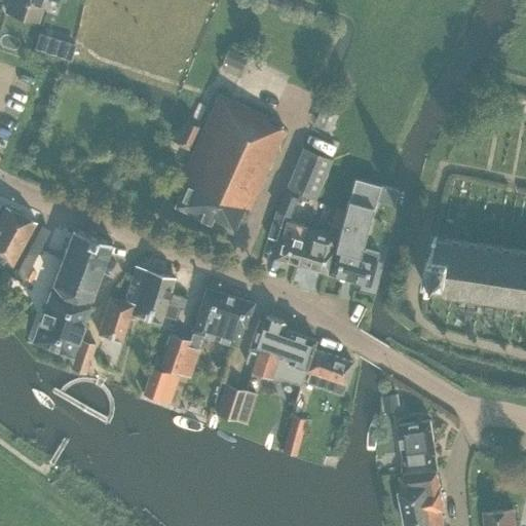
[(8,0),(5,10),(37,21),(43,0),(62,0),(63,0),(62,0),(8,0)]
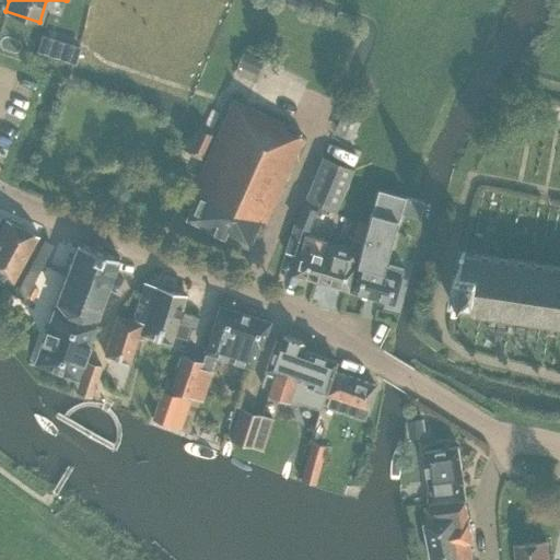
[(79,46),(66,43),(61,60),(73,63),(79,46)]
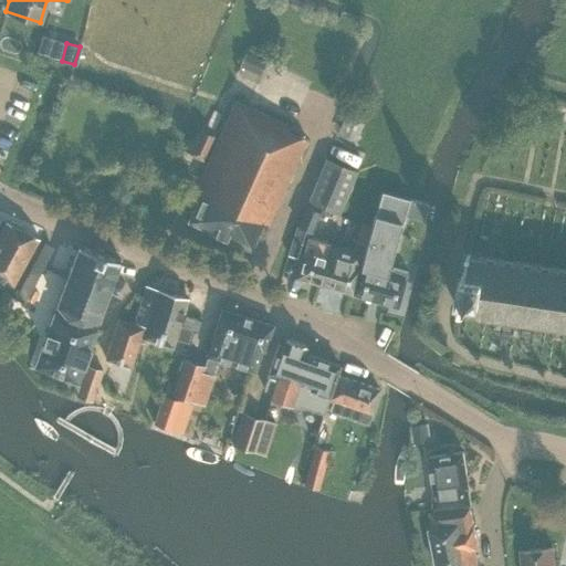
[(265,61),(244,52),(239,65),(259,74),(265,61)]
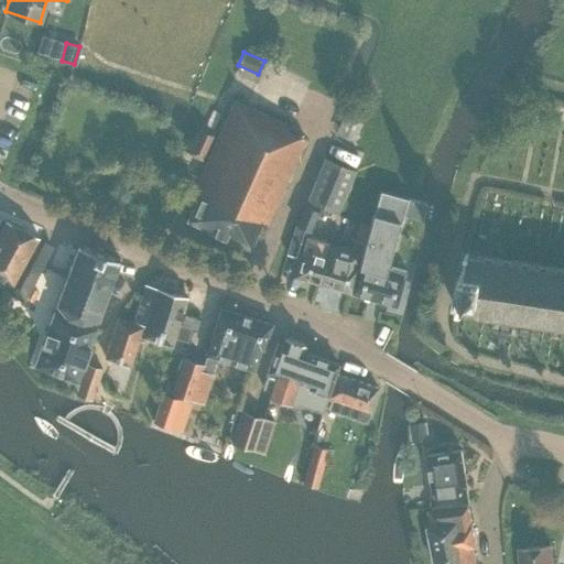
[(260,224),(264,226),(305,138),(286,130),(289,125),(235,100),(192,193),(198,195),(187,219),(208,229),(207,229),(229,239),(249,248),(260,224)]
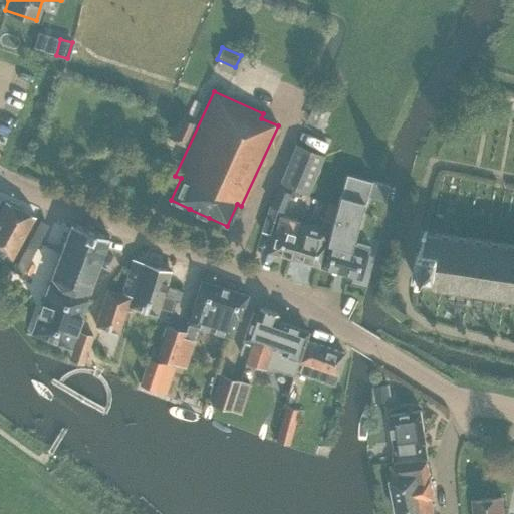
[(173,140),(184,145),(194,123),(183,118),(173,140)]
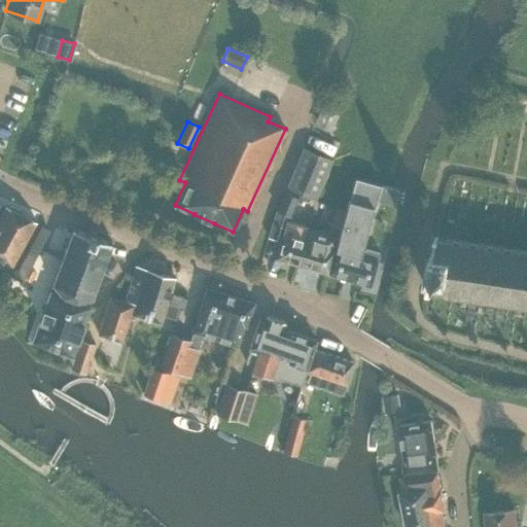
[(285,187),(308,197),(324,156),(303,147),(285,187)]
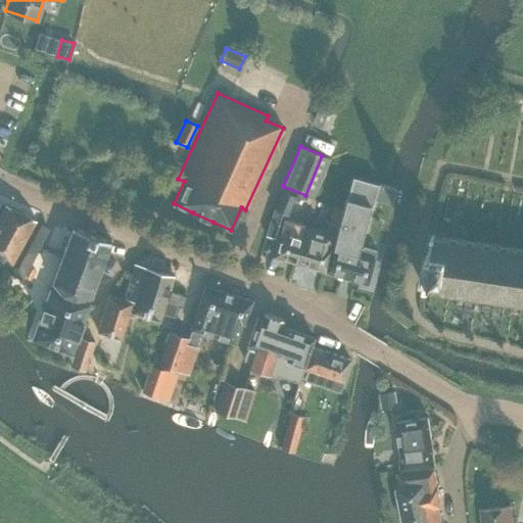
[(346,198),(338,226),(325,271),(367,283),(374,258),(373,257),(375,249),(362,245),(362,248),(358,247),(370,205),(372,205),(378,183),(352,176),(346,198)]
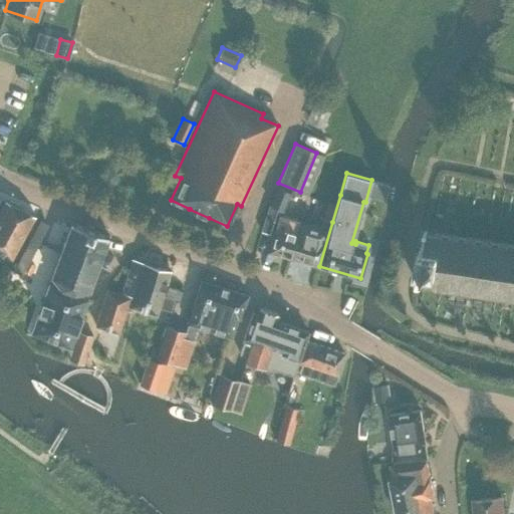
[(277,208),(281,210),(288,192),(278,188),(271,205),(277,208)]
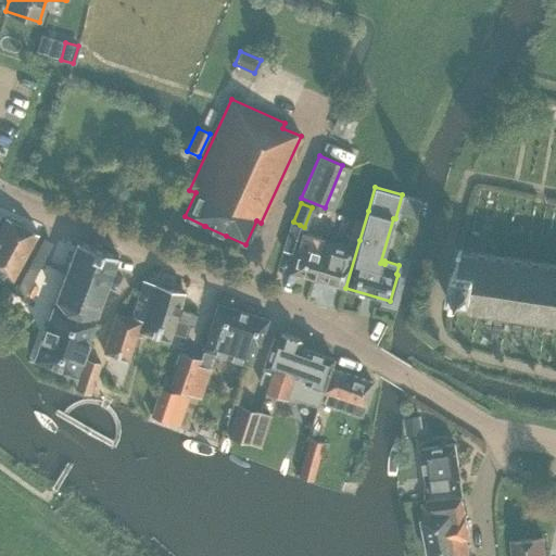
[(0,227),(0,275),(13,281),(37,234),(19,224),(20,222),(10,217),(9,219),(5,217),(0,227)]
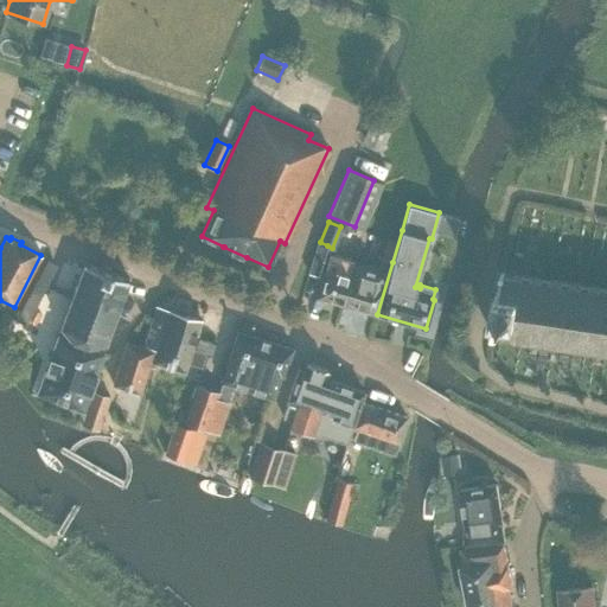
[(318,242),(307,273),(318,276),(327,246),(320,242),(318,242)]
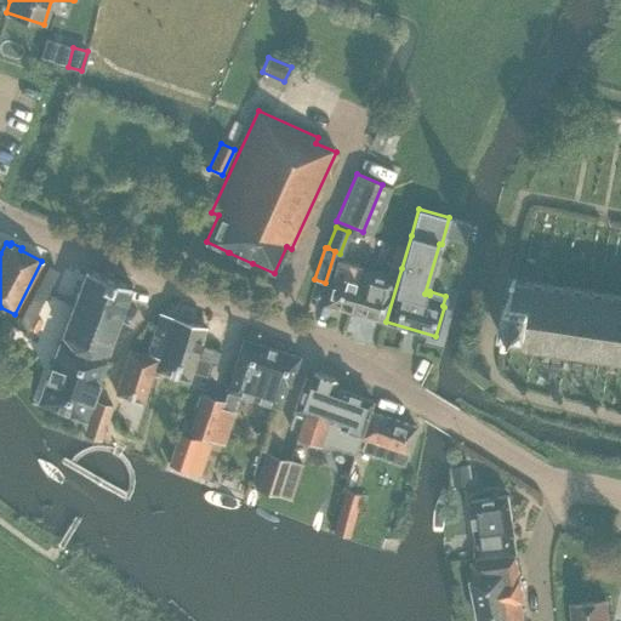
[(324,305),(348,311),(353,295),(357,296),(359,291),(354,290),(357,280),(360,269),(337,262),(324,305)]
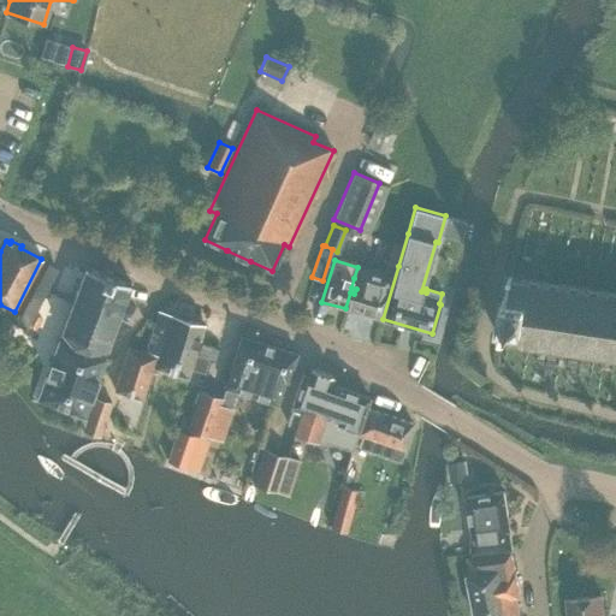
[(345,308),(383,319),(398,266),(389,264),(386,273),(369,268),(366,282),(354,278),(351,288),(356,289),(354,294),(350,292),(345,308)]
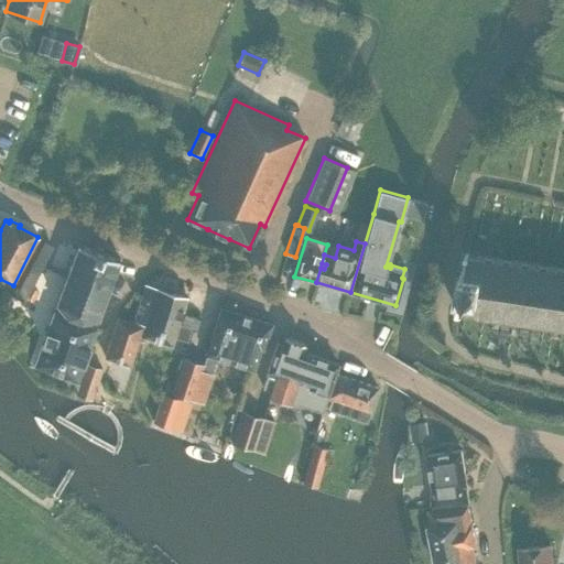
[(56,303),(62,311),(66,315),(82,321),(84,322),(97,318),(119,259),(77,243),(55,303),(56,303)]
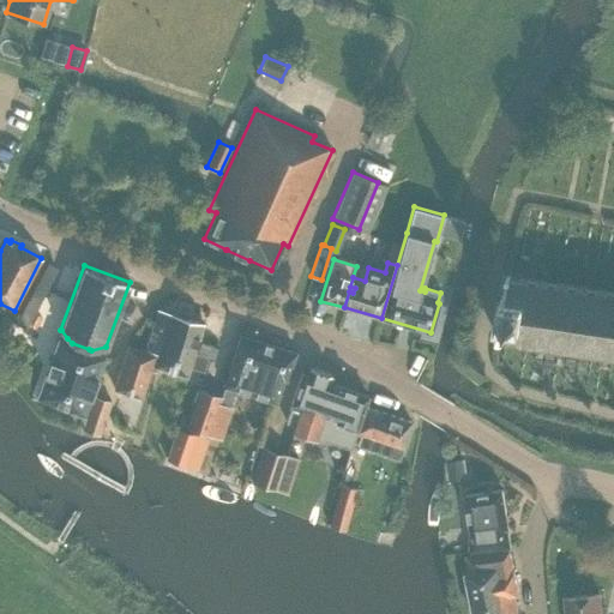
[(500,318),(497,338),(613,355),(613,290),(506,275),(504,295),(501,295),(498,318),(500,318)]
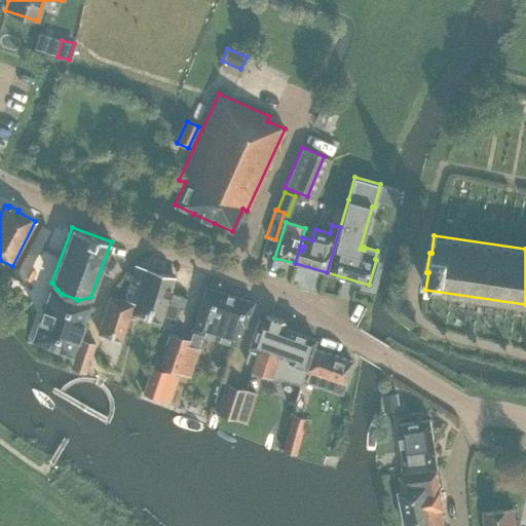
[(31,243),(24,257),(33,262),(40,249),(31,243)]
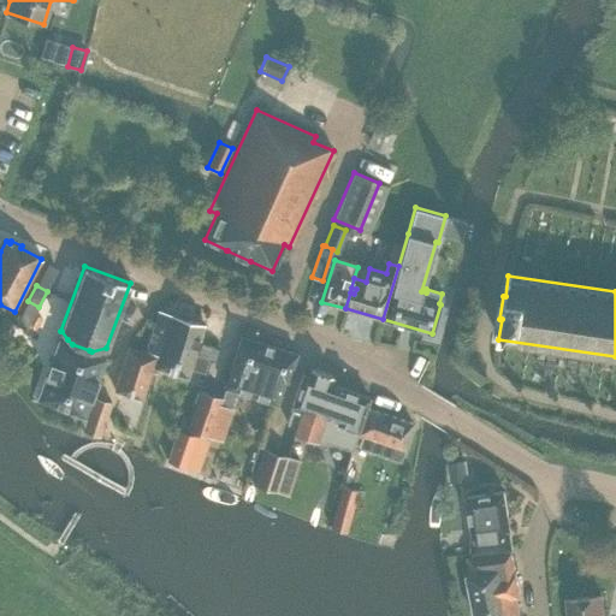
[(158,311),(153,324),(178,332),(177,335),(184,337),(183,342),(196,347),(203,324),(171,314),(171,315),(158,311)]
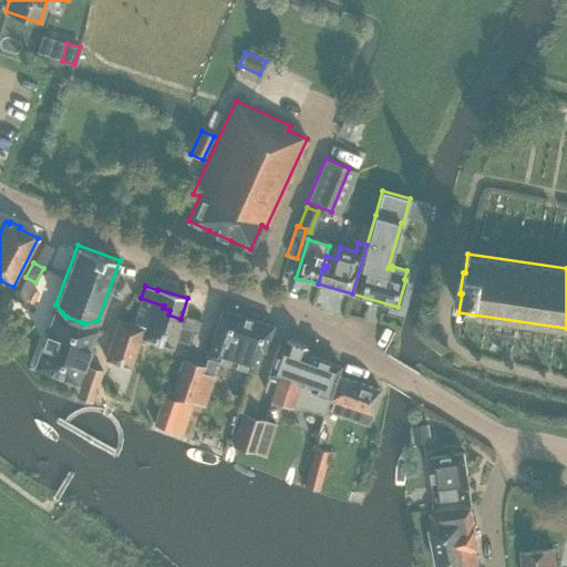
[(2,291),(0,294),(0,300),(4,305),(10,297),(2,291)]
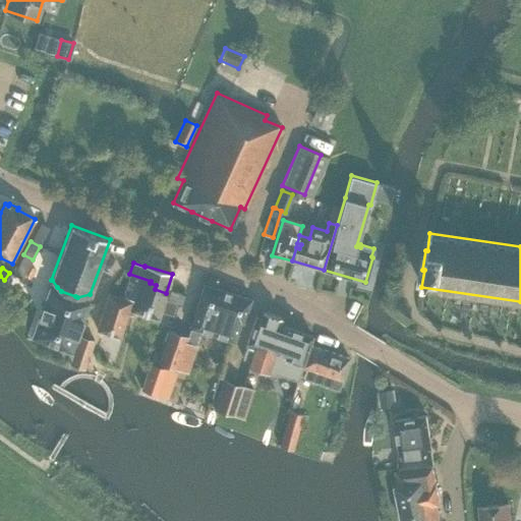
[(166,300),(164,299),(166,293),(155,289),(156,285),(150,283),(151,281),(129,274),(123,296),(133,300),(131,309),(158,317),(161,310),(172,314),(176,302),(181,304),(184,294),(170,289),(166,300)]
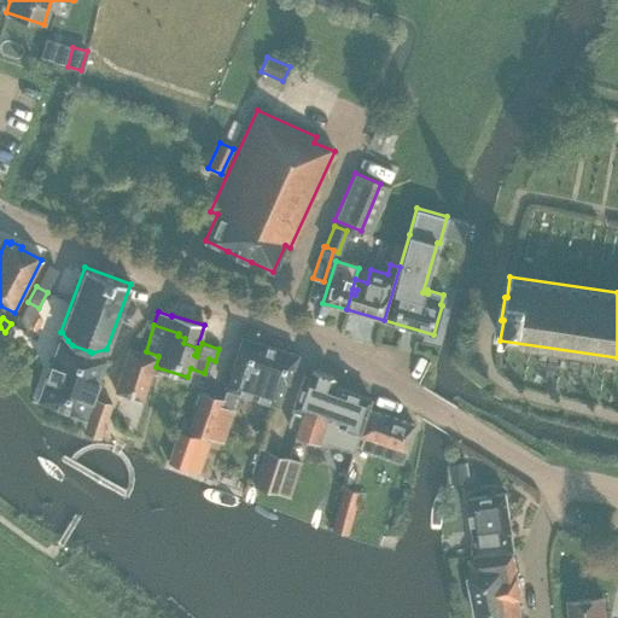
[(66,344),(68,340),(62,332),(58,342),(38,398),(83,415),(105,359),(66,344)]
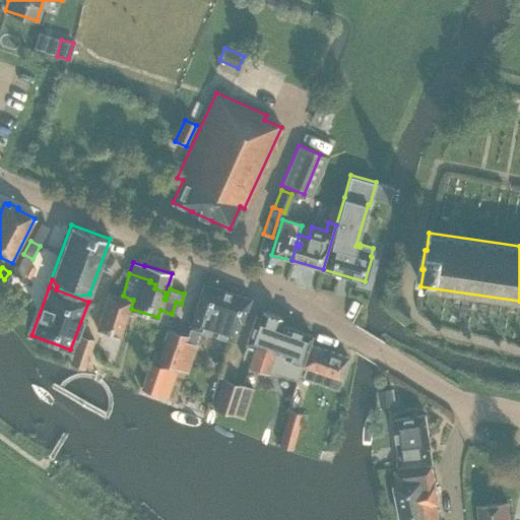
[(170,330),(159,362),(179,368),(187,341),(195,343),(199,330),(201,330),(234,340),(240,321),(243,322),(250,299),(203,283),(196,308),(197,308),(188,335),(170,330)]
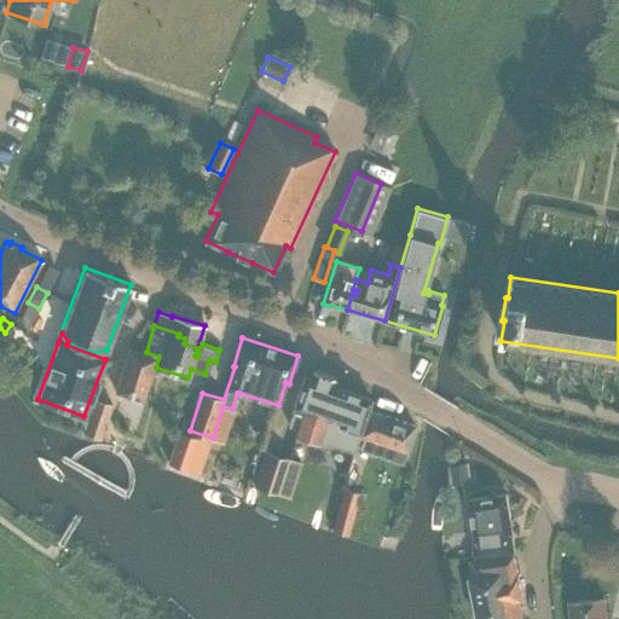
[(142,400),(156,358),(128,348),(115,392),(142,400)]
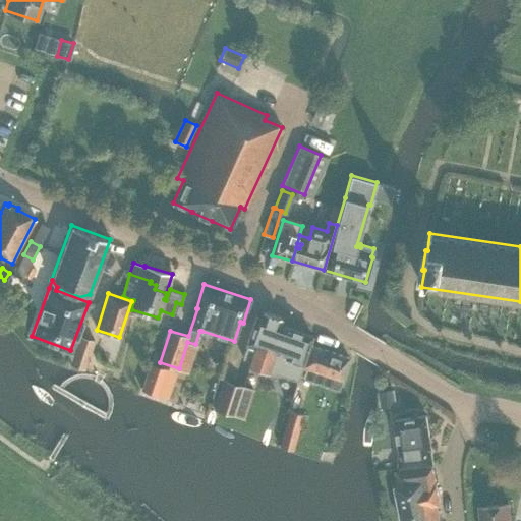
[(299,377),(301,368),(309,345),(311,336),(278,324),(281,316),(263,310),(261,317),(255,315),(247,342),(247,343),(242,358),(250,361),(248,366),(266,372),(265,375),(274,379),(277,369),(299,377)]
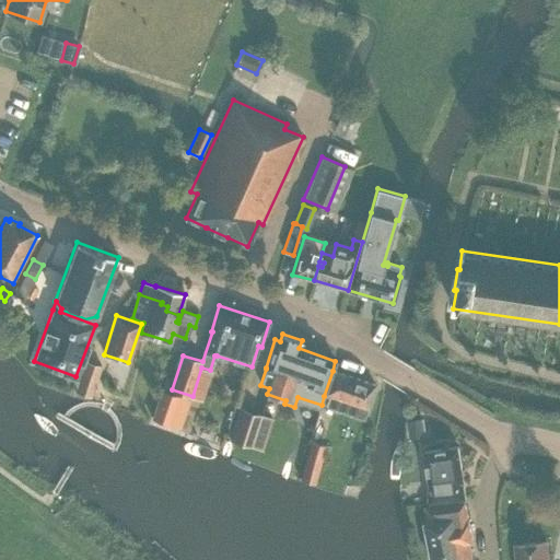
[(101,365),(85,361),(79,383),(94,387),(101,365)]
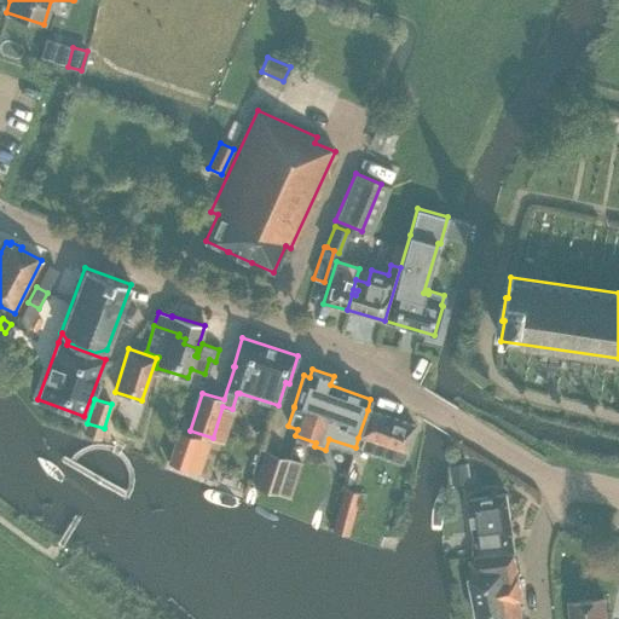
[(405,451),(414,424),(368,410),(358,438),(363,439),(359,450),(401,463),(405,452),(405,451)]
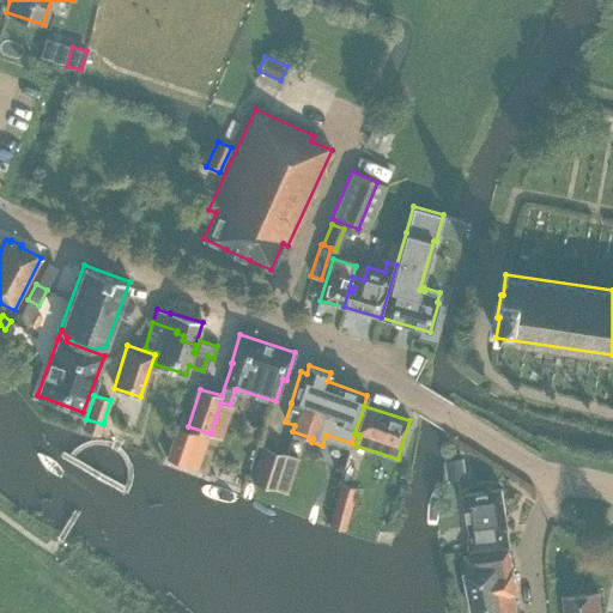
[(163,461),(178,467),(192,430),(176,424),(163,461)]
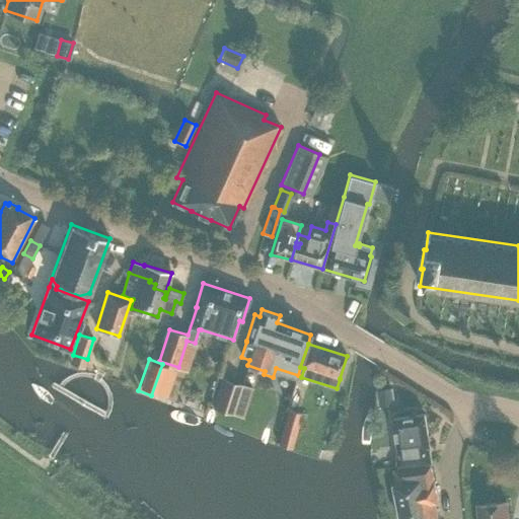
[(226,365),(215,395),(234,402),(245,372),(226,365)]
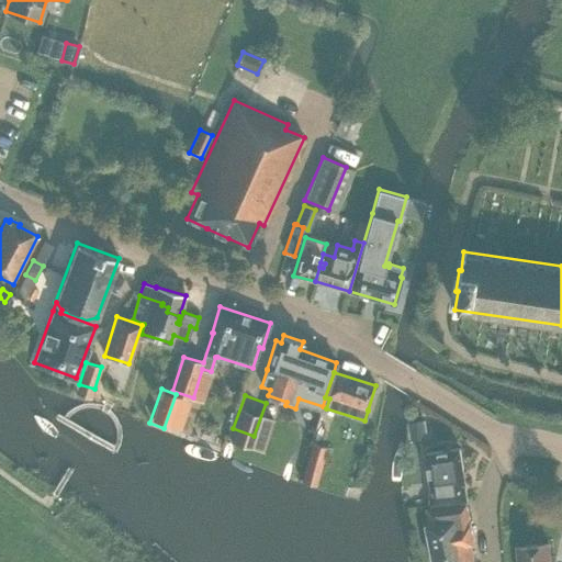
[(424,418),(408,420),(411,439),(427,437),(424,418)]
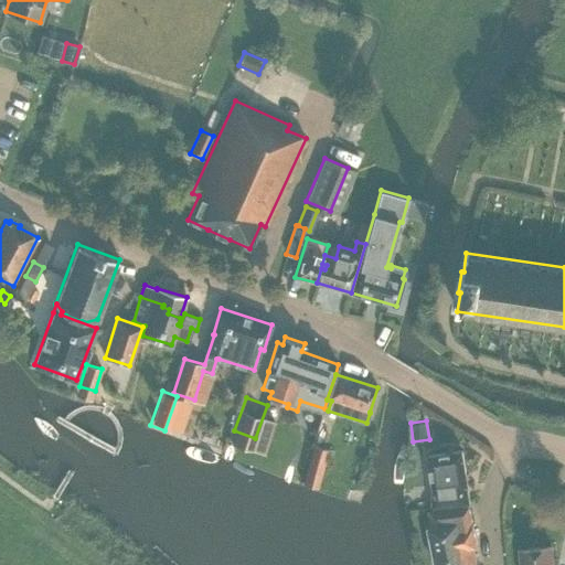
[(317,488),(329,450),(313,446),(301,483),(317,488)]
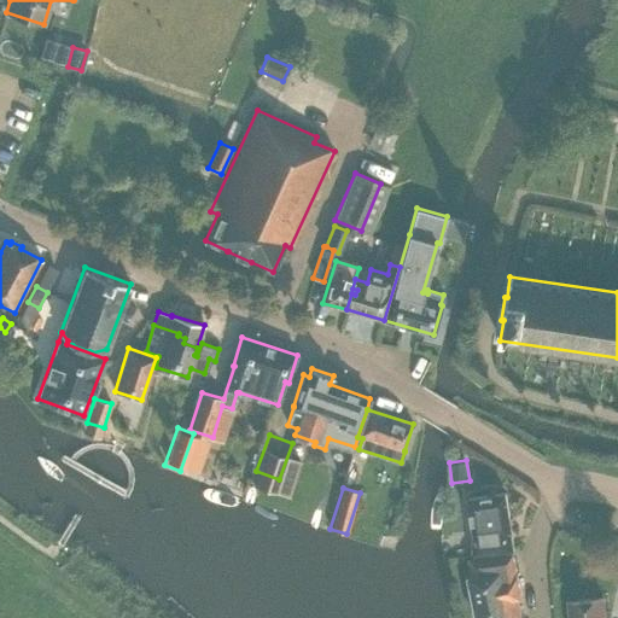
[(506,493),(468,499),(474,540),(471,541),(472,555),(514,552),(511,531),(512,531),(506,493)]
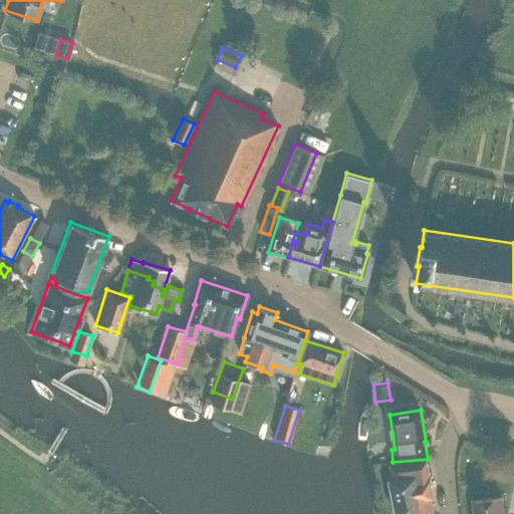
[(426,461),(391,464),(394,479),(390,480),(396,513),(418,513),(422,513),(421,513),(434,513),(431,498),(434,497),(430,479),(426,461)]
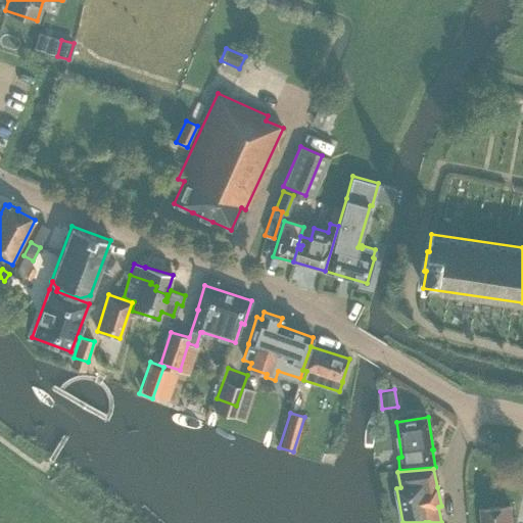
[(481,508),(482,522),(511,522),(510,505),(481,508)]
